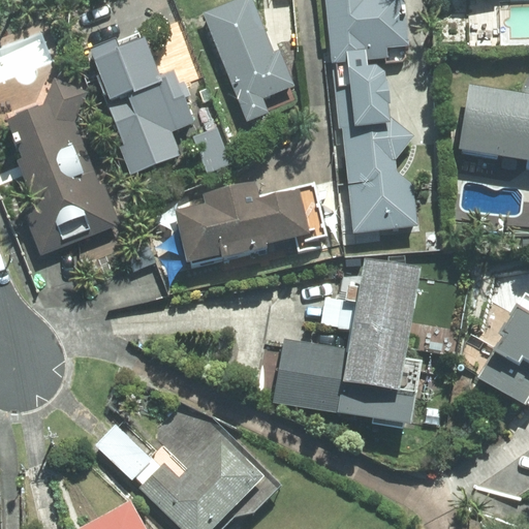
[(251,0),(238,0),(201,14),(244,123),(266,115),(260,101),(292,89),(278,53),(274,55),(251,0)]
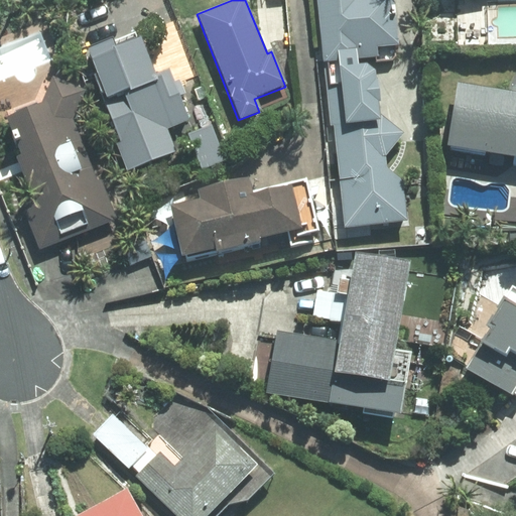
[(315,0),(323,61),(375,56),(375,49),(398,46),(392,0),(315,0)]
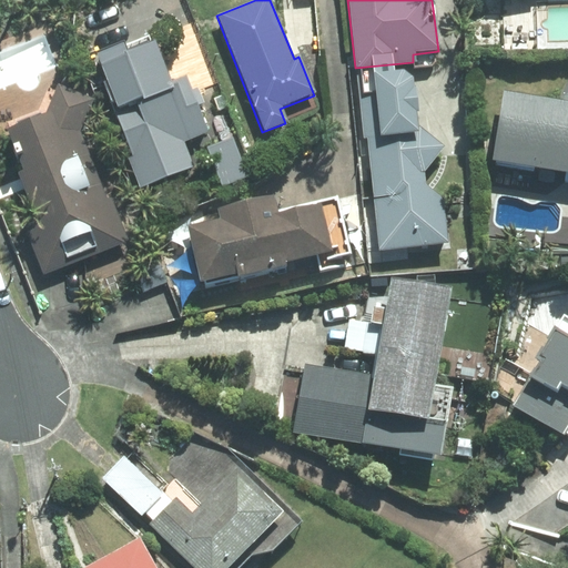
[(150,34),(94,57),(133,159),(130,161),(140,189),(193,169),(183,143),(205,134),(184,78),(169,83),(150,34)]
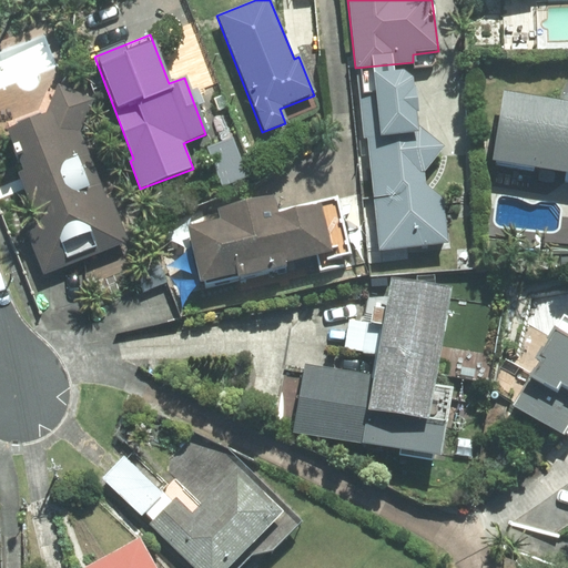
[(442,196),(435,198),(422,186),(421,175),(443,148),(415,124),(409,75),(393,78),(393,69),(357,72),(376,254),(447,246),(442,196)]
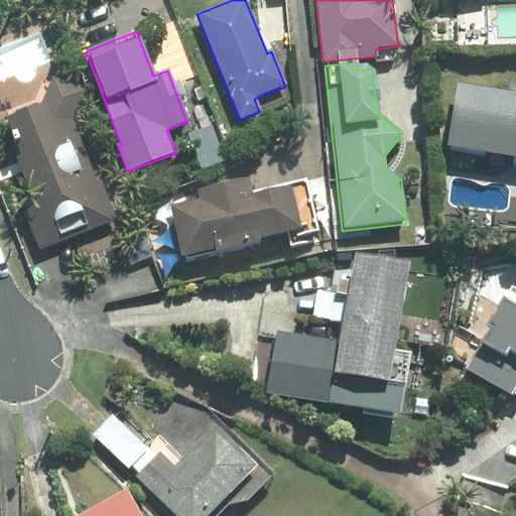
[(83,90),(52,78),(42,103),(1,119),(34,203),(21,208),(38,251),(114,221),(73,116),(83,90)]
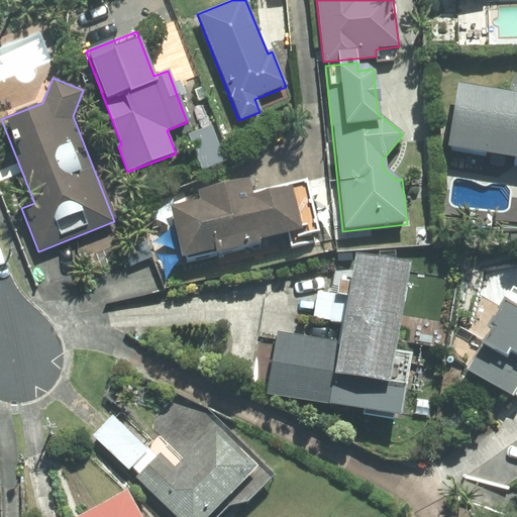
[(516,93),(455,84),(445,148),(516,160),(516,93)]
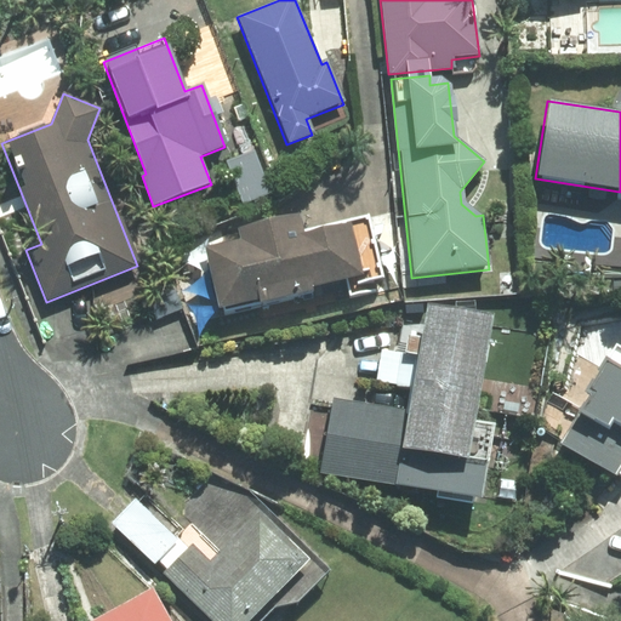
[(254,152),(226,163),(243,205),(271,193),(254,152)]
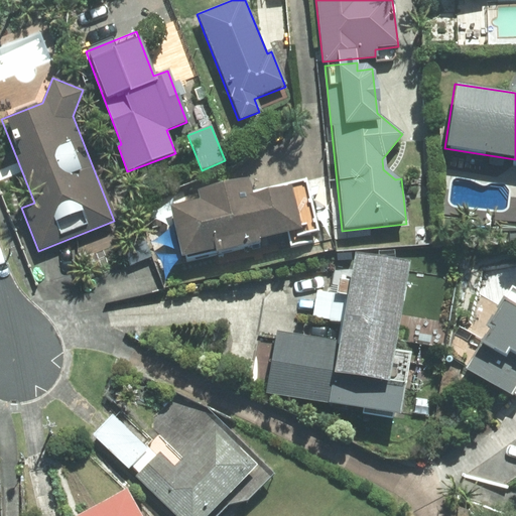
[(169,210),(180,260),(299,233),(288,182),(251,191),(248,177),(196,189),(199,203),(169,210)]
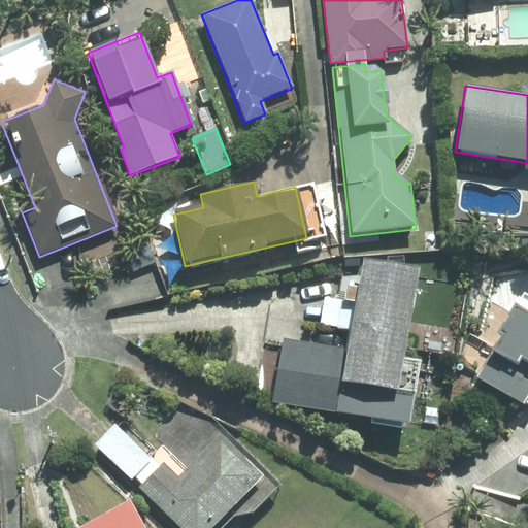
[(282,340),(272,402),(407,424),(417,363),(401,360),(417,270),(359,261),(344,351),(282,340)]
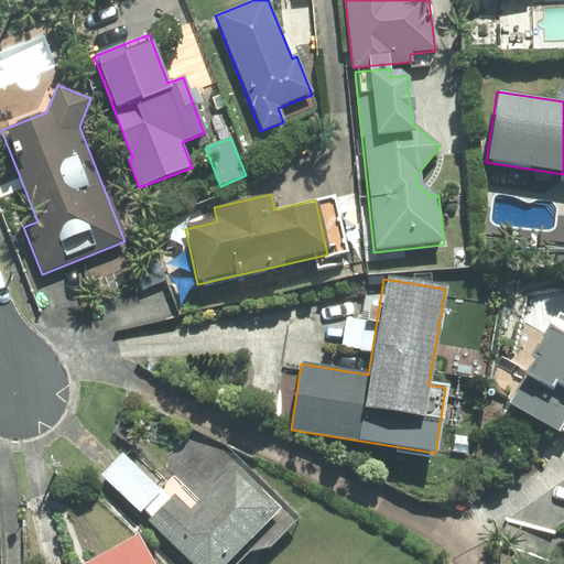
[(563,336),(552,329),(507,404),(559,434),(563,424),(563,336)]
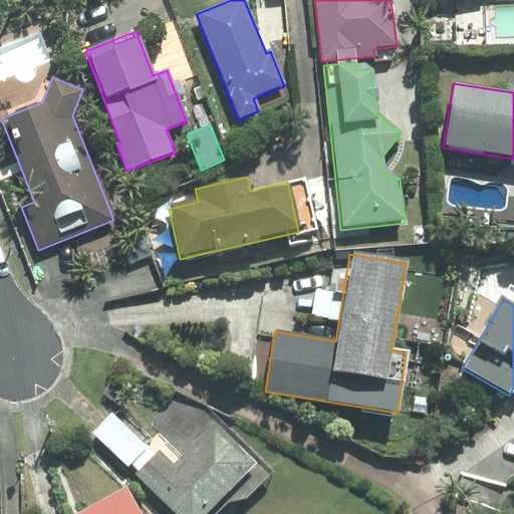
[(110,415),(91,434),(126,467),(145,448),(110,415)]
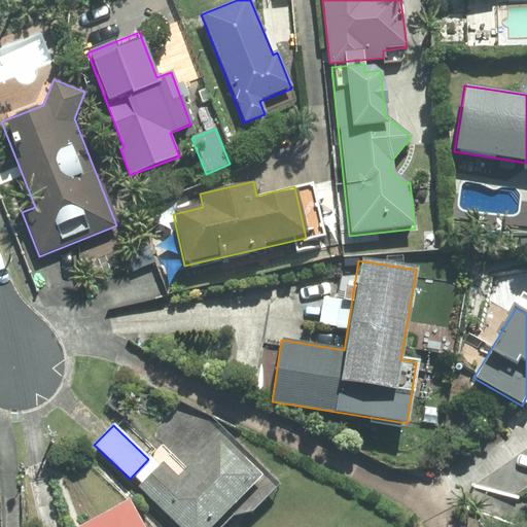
[(137,488),(176,526),(210,526),(258,478),(217,436),(177,478),(162,463),(137,488)]
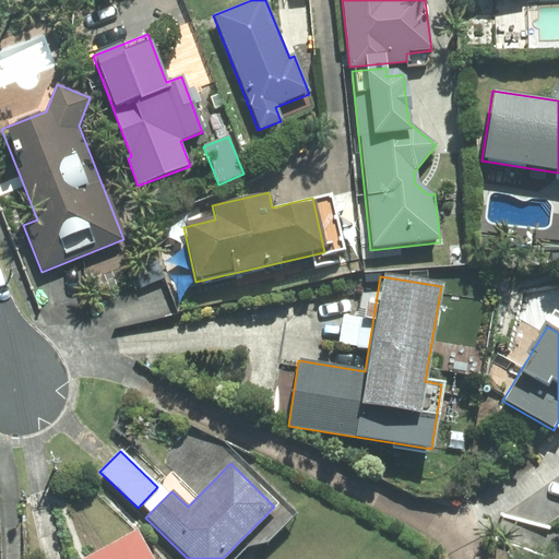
[(149,558),(133,532),(84,558),(149,558)]
